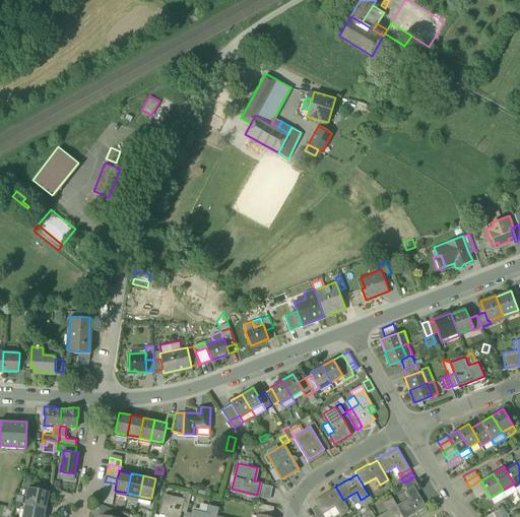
[(418,483),(414,476),(403,482),(406,488),(413,483),(414,486),(418,483)]
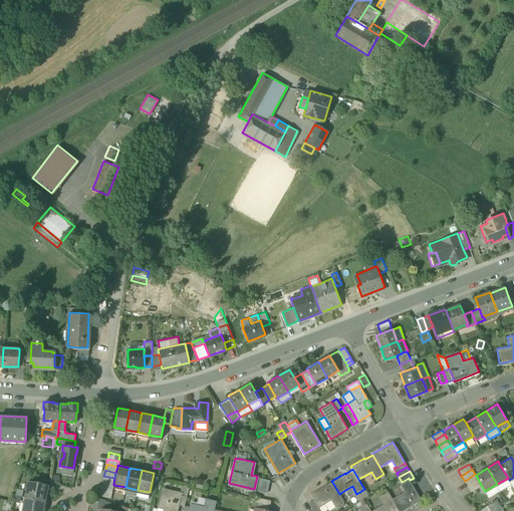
[(465,481),(468,486),(478,479),(476,475),(475,474),(465,481)]
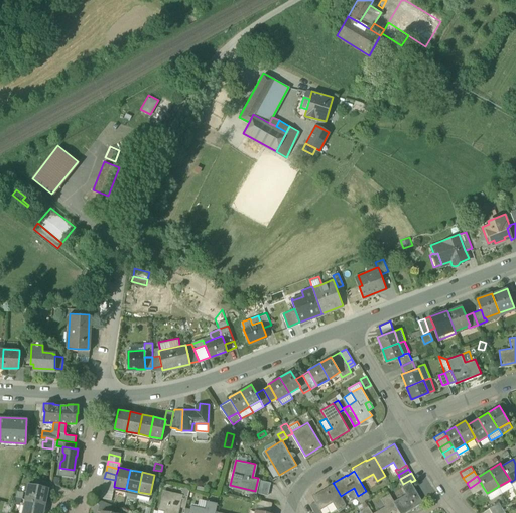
[(114,486),(115,480),(104,478),(103,484),(114,486)]
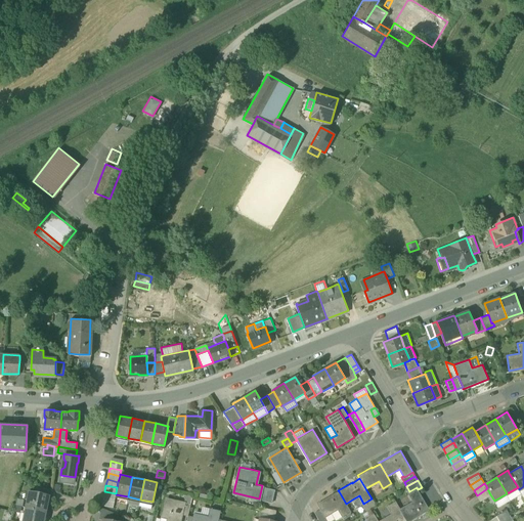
[(259,498),(271,502),(274,488),(262,485),(259,498)]
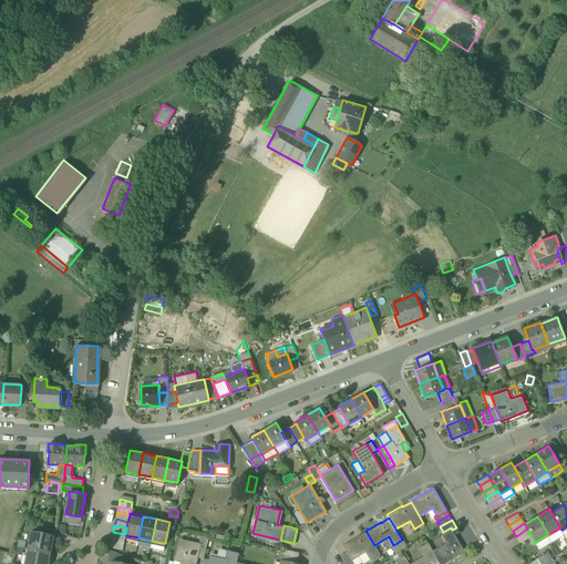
[(52,537),(57,537),(59,531),(57,530),(47,526),(44,534),(53,535),(52,537)]
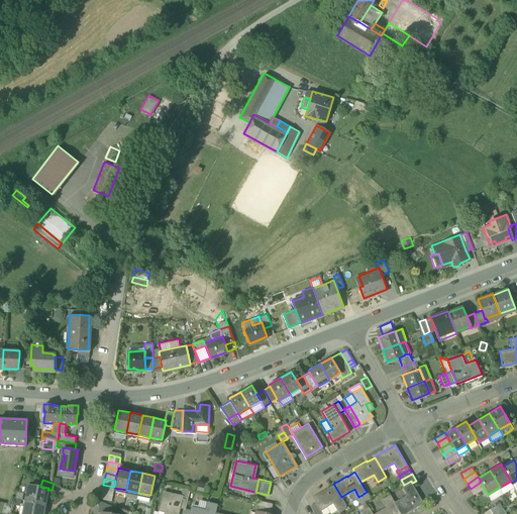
[(408,493),(394,501),(401,513),(416,506),(416,505),(419,503),(420,504),(423,501),(412,483),(411,481),(404,485),(403,486),(408,493)]
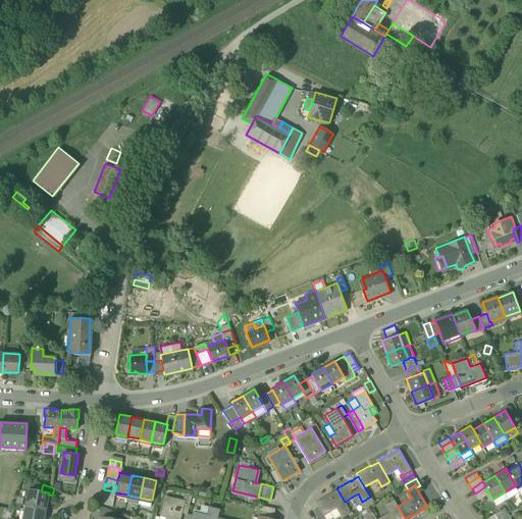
[(508,498),(519,490),(517,487),(516,485),(505,491),(508,498)]
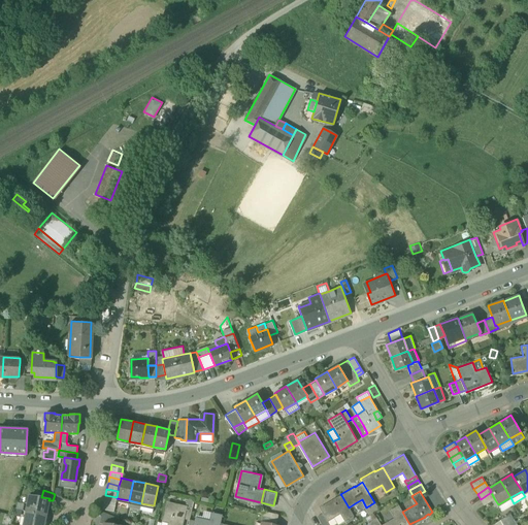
[(494,498),(491,492),(481,499),(484,504),(494,498)]
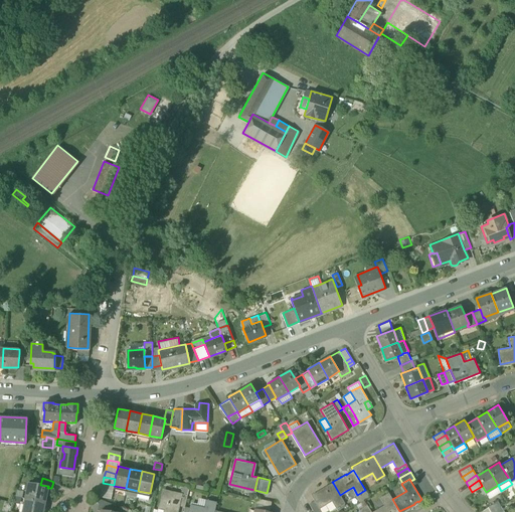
[(28,482),(25,497),(44,501),(47,488),(48,486),(40,485),(28,482)]
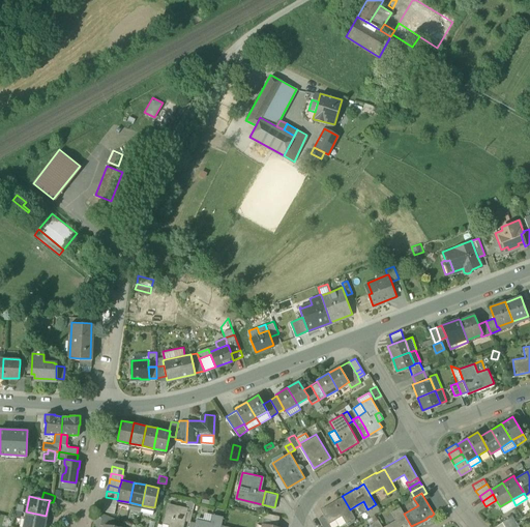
[(117,500),(117,499),(106,497),(105,503),(116,505),(117,500)]
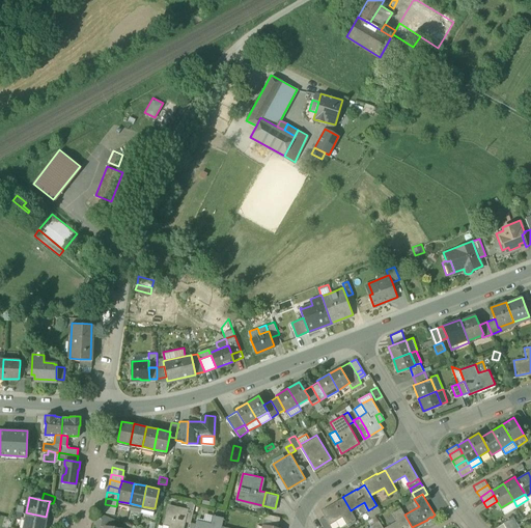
[(355,518),(351,510),(343,498),(335,502),(335,501),(320,509),(324,515),(329,523),(336,519),(342,516),(346,522),(346,523),(355,518)]
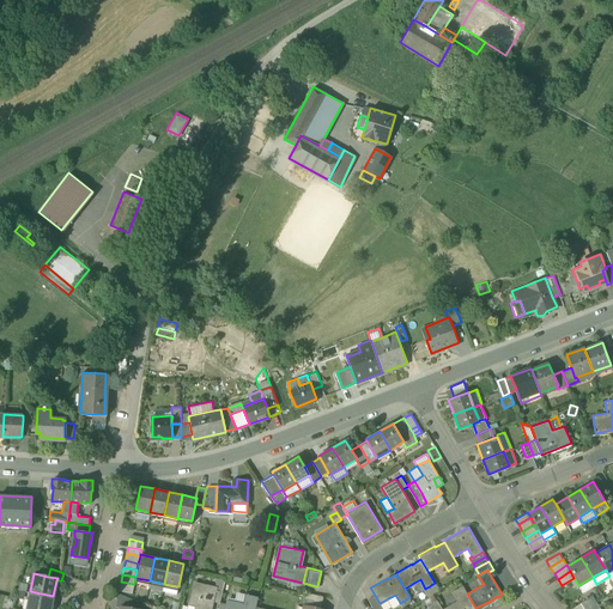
[(583,592),(596,584),(593,577),(578,585),(583,592)]
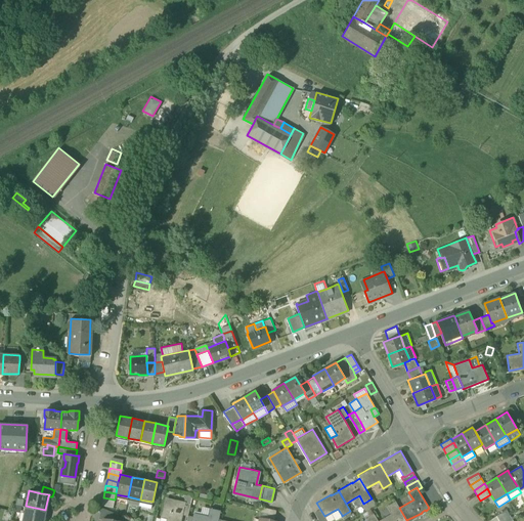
[(361,504),(363,504),(359,495),(352,500),(357,507),(361,504)]
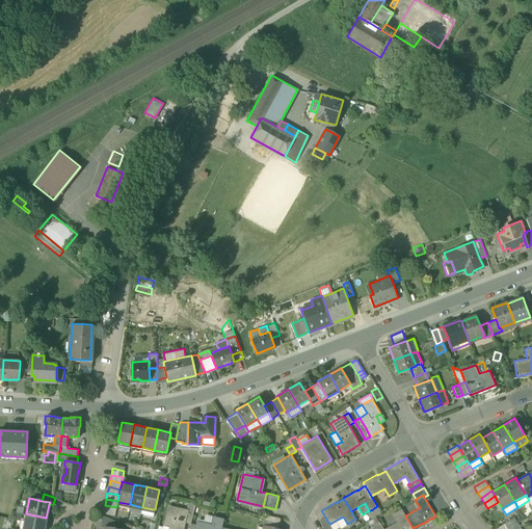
[(114,513),(116,507),(105,505),(104,511),(114,513)]
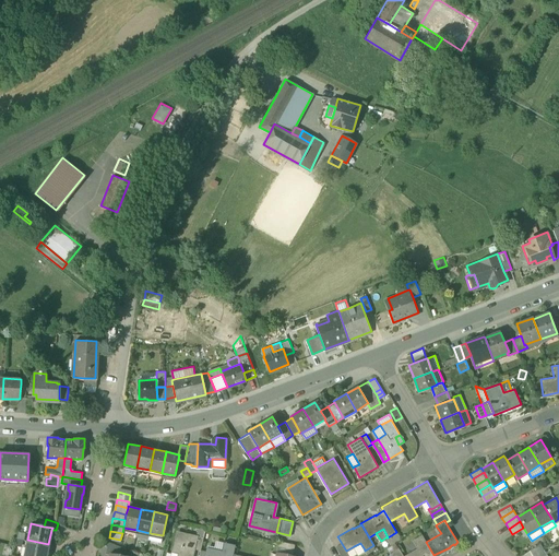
[(178,555),(191,555),(193,551),(191,551),(191,547),(193,547),(197,535),(177,531),(173,549),(179,551),(178,555)]
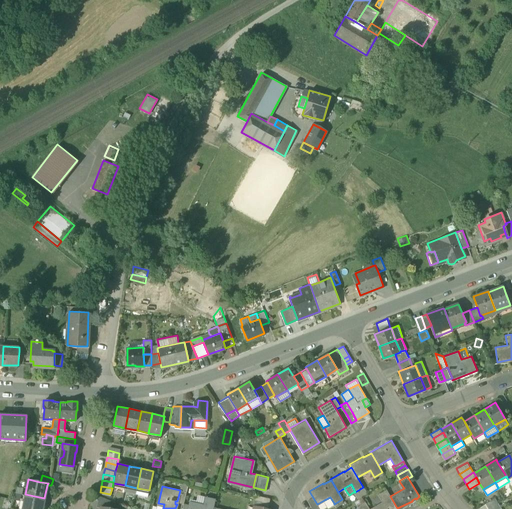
[(355,492),(353,492),(357,498),(366,492),(363,487),(355,492)]
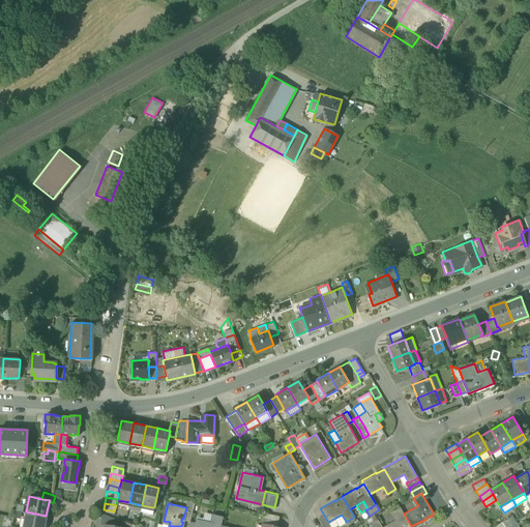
[(410,526),(411,526),(404,514),(400,506),(391,510),(395,519),(382,526),(410,526)]
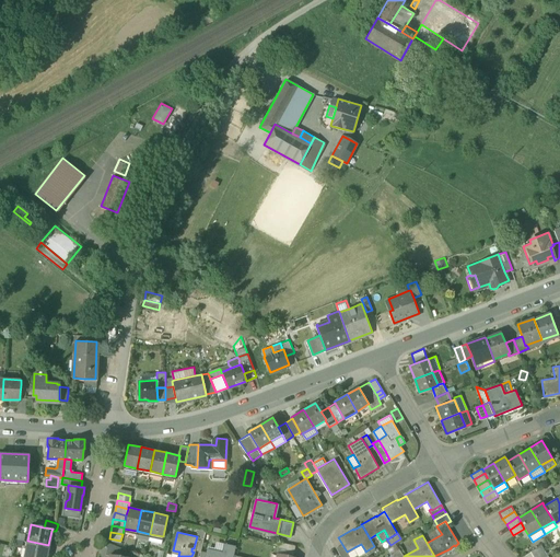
[(194,548),(200,550),(203,537),(197,536),(194,548)]
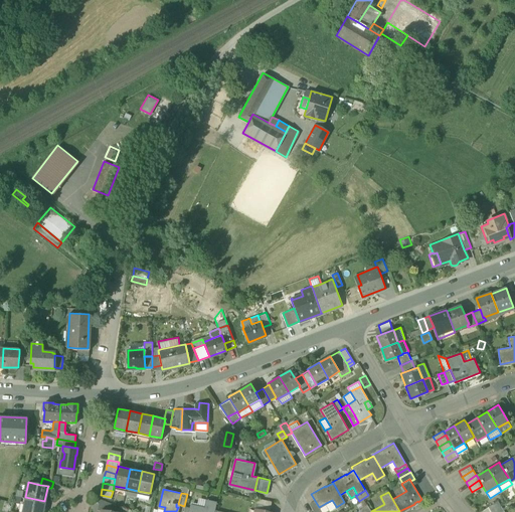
[(198,496),(196,505),(204,507),(206,499),(206,498),(198,496)]
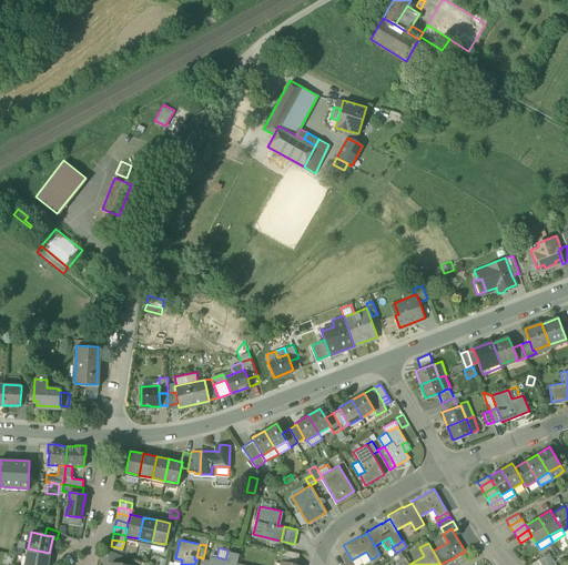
[(47,564),(49,553),(28,548),(24,564),(47,564)]
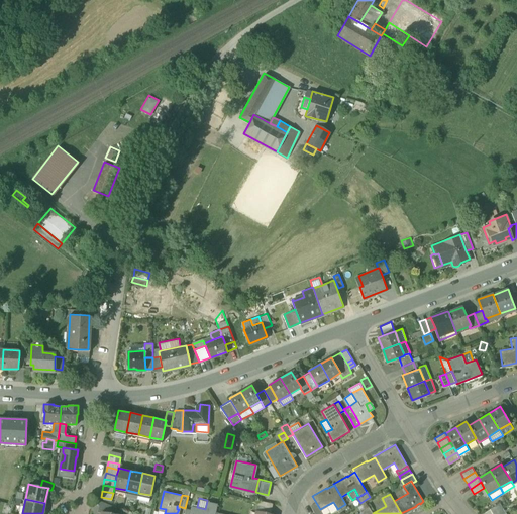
[(257,505),(271,508),(273,502),(259,499),(257,505)]
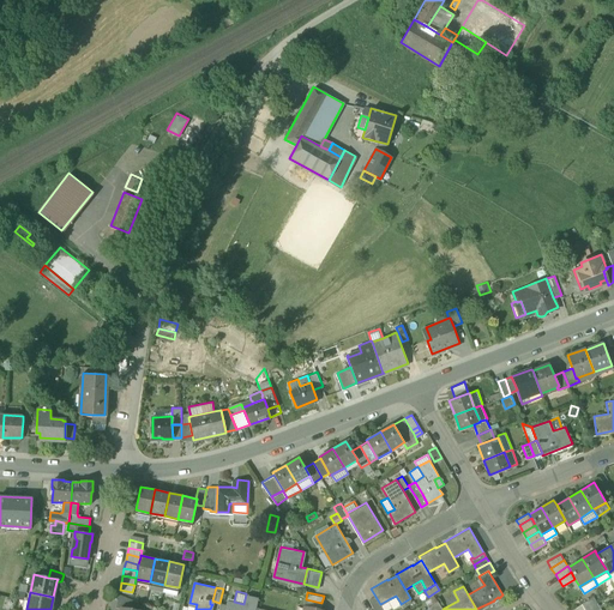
[(120,607),(130,609),(132,598),(119,593),(115,605),(120,607)]
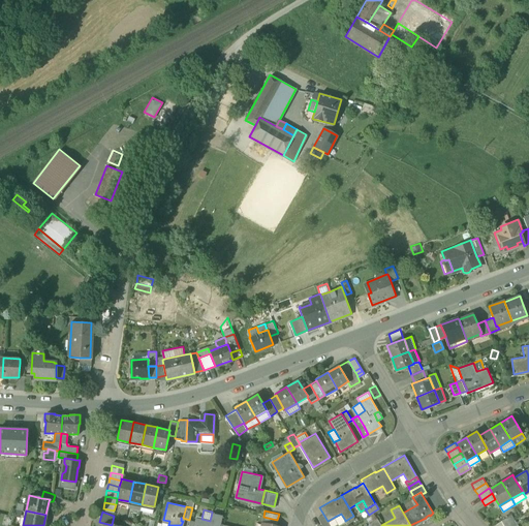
[(219,525),(220,523),(222,516),(212,513),(210,521),(201,519),(196,518),(195,521),(194,525),(219,525)]
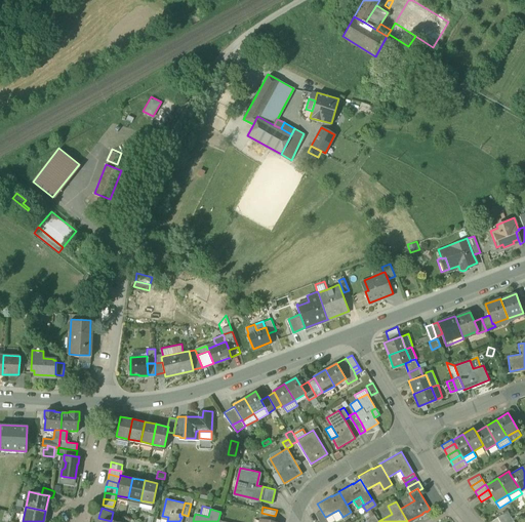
[(315,512),(320,520),(321,521),(324,521),(327,520),(325,517),(320,509),(315,512)]
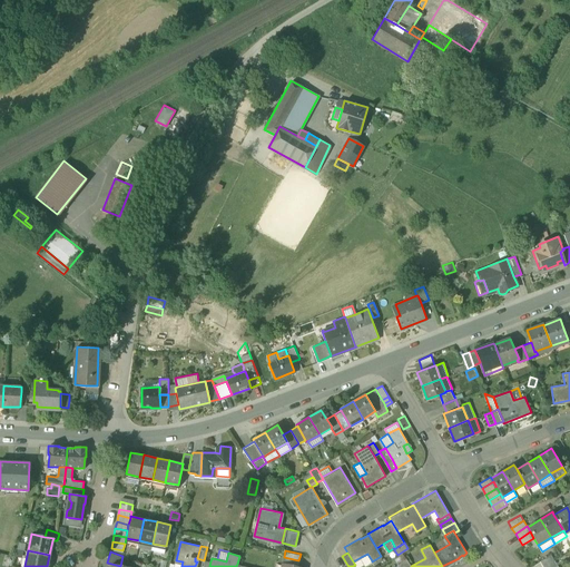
[(365,565),(372,560),(367,554),(361,557),(365,565)]
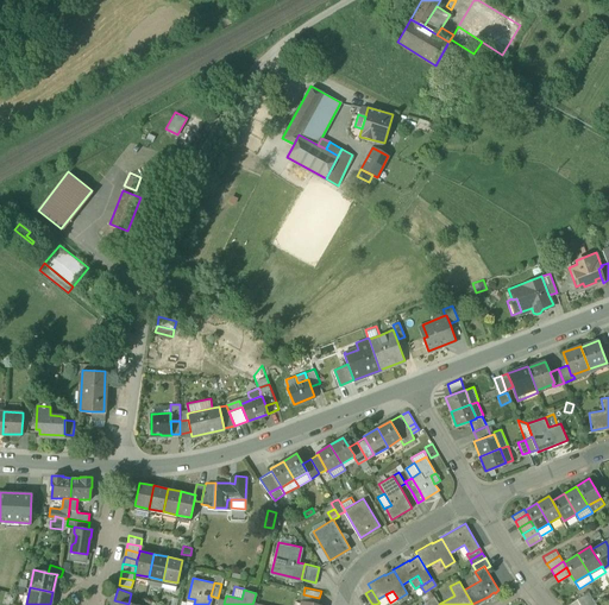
[(577,598),(581,604),(592,597),(589,591),(577,598)]
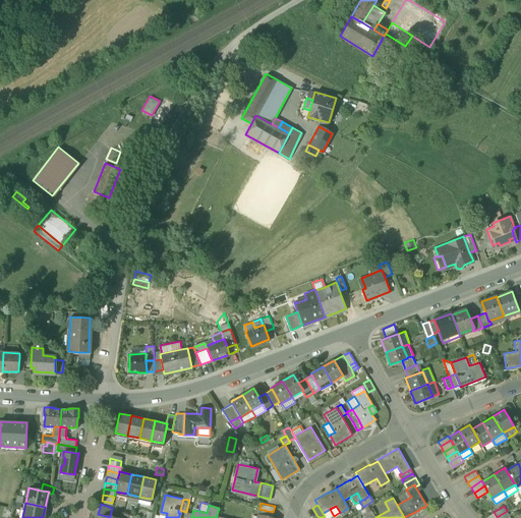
[(273,512),(259,509),(258,515),(272,517),(273,512)]
